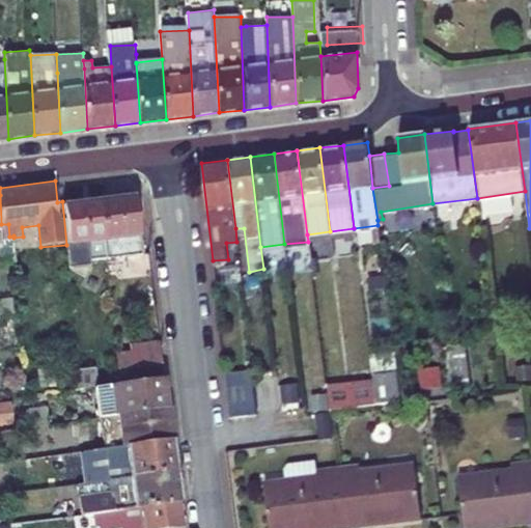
[(9,237),(2,238),(1,224),(0,195),(0,259),(16,259),(14,238),(14,235),(9,237)]
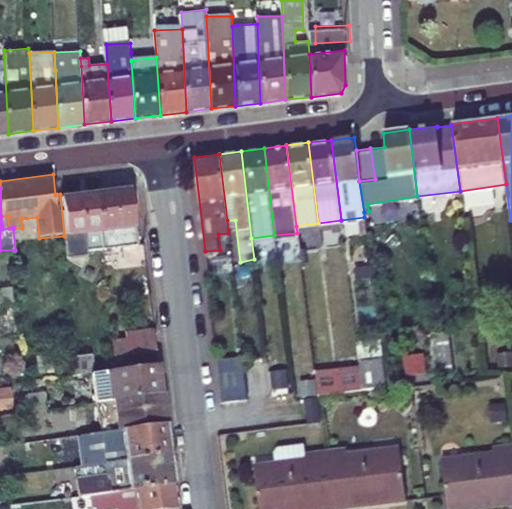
[(137,242),(131,194),(124,188),(96,191),(102,246),(137,242)]
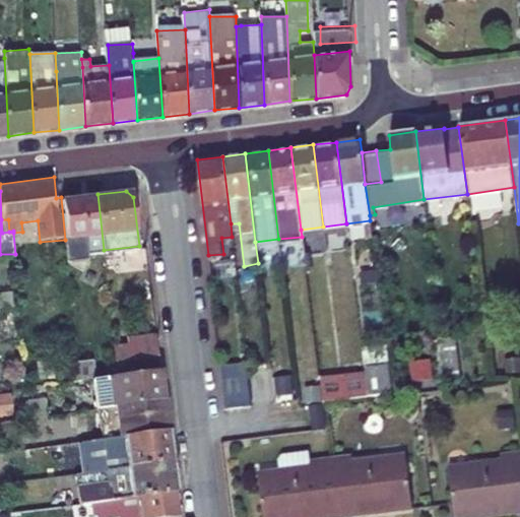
[(88,257),(87,252),(104,250),(98,194),(61,197),(65,240),(66,260),(88,257)]
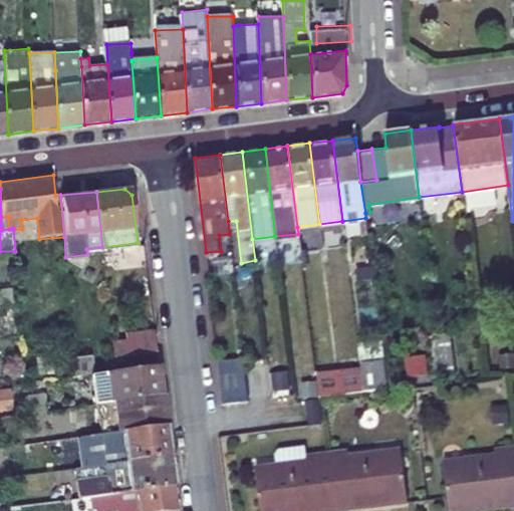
[(155,327),(127,331),(130,351),(158,348),(155,327)]
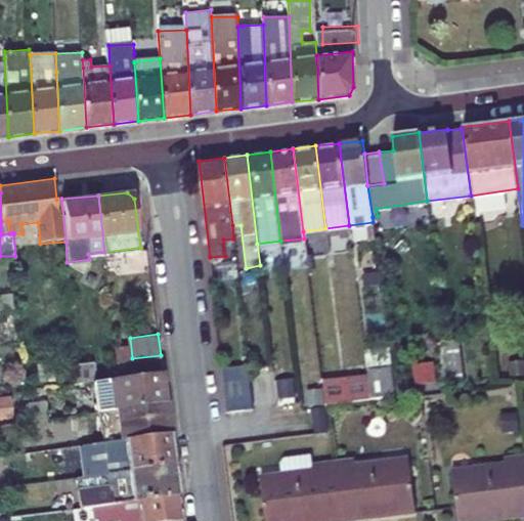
[(448,375),(449,379),(465,376),(460,338),(444,340),(448,375)]
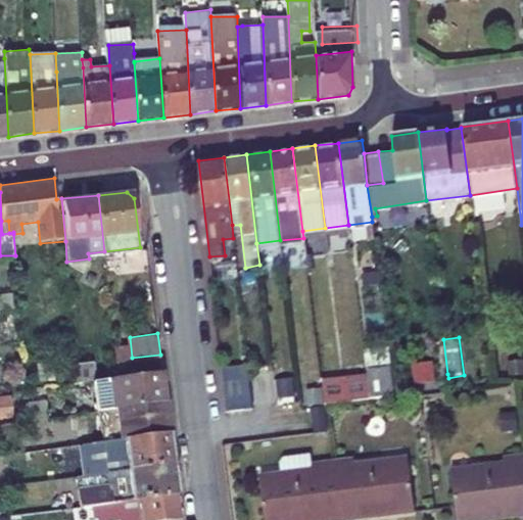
[(160,355),(132,358),(134,373),(161,369),(160,355)]
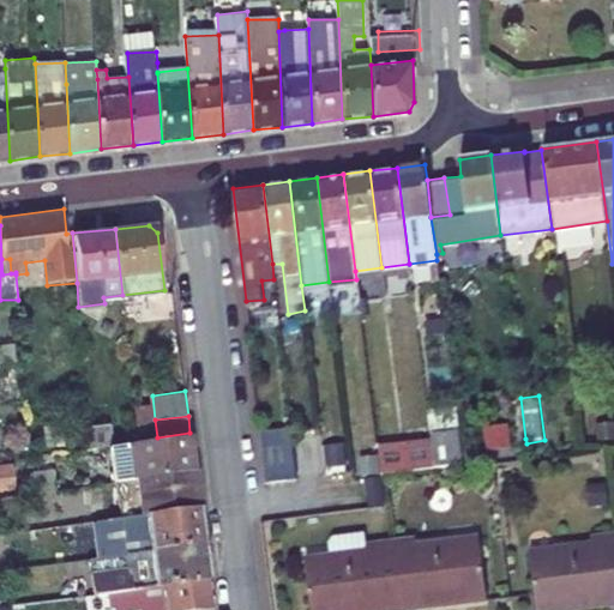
[(599,436),(613,434),(613,420),(597,422),(599,436)]
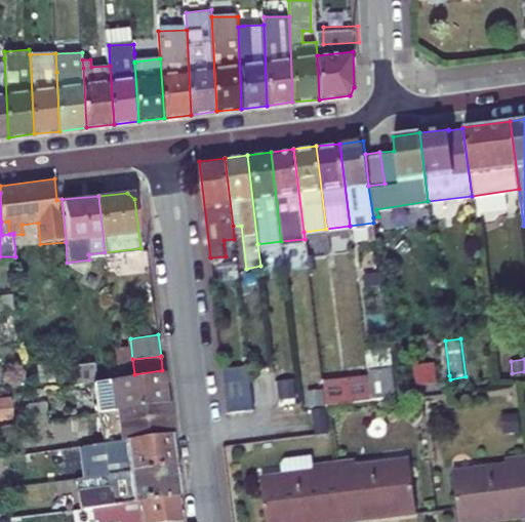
[(76,363),(78,382),(94,379),(97,378),(95,362),(76,363)]
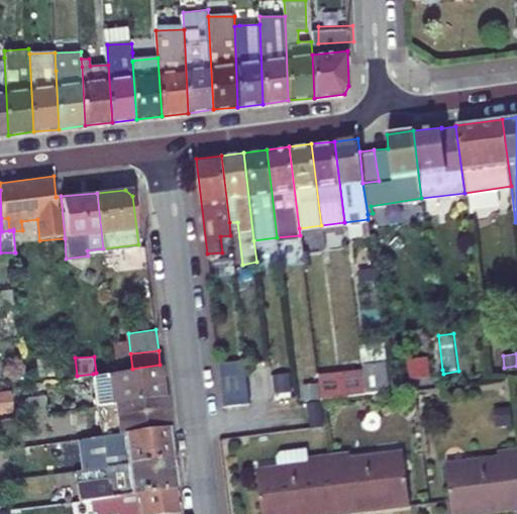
[(225,403),(246,400),(242,358),(220,362),(225,403)]
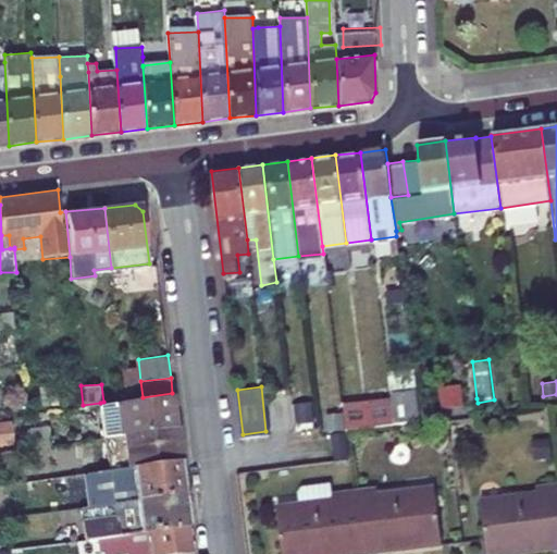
[(41,402),(57,399),(56,388),(39,390),(41,402)]
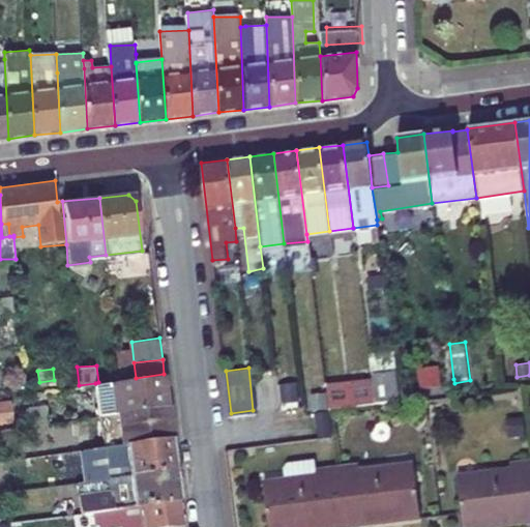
[(373,399),(399,396),(395,370),(370,373),(371,377),(373,399)]
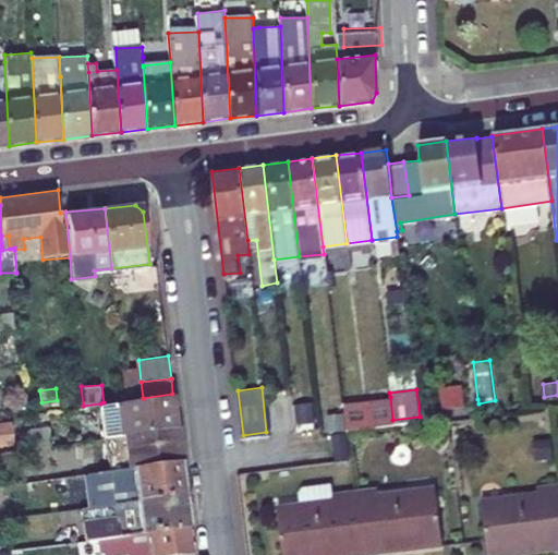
[(104,402),(100,403),(105,437),(177,427),(172,394),(143,398),(104,402)]
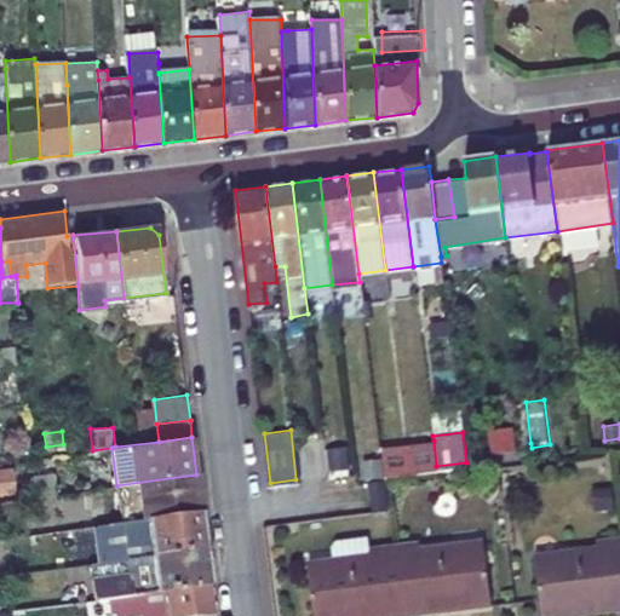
[(407,443),(409,470),(436,466),(434,441),(407,443)]
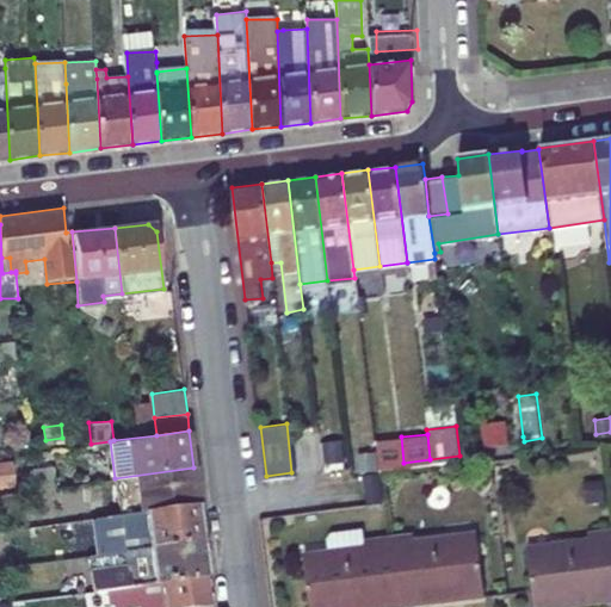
[(377,466),(403,463),(401,437),(374,440),(377,466)]
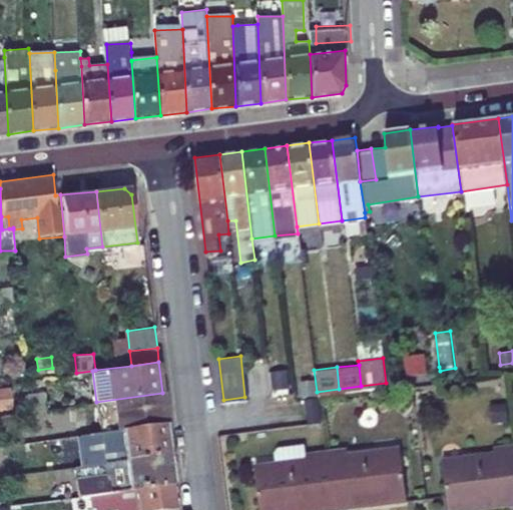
[(35,393),(50,391),(49,377),(33,379),(35,393)]
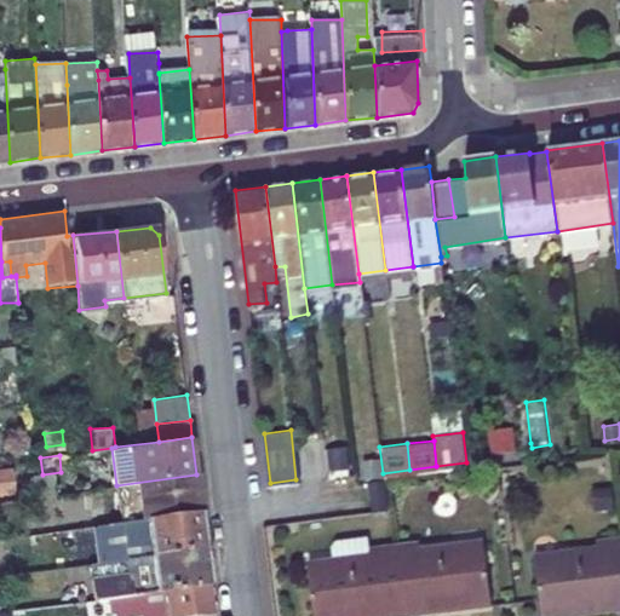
[(196,475),(116,485),(122,520),(201,510),(196,475)]
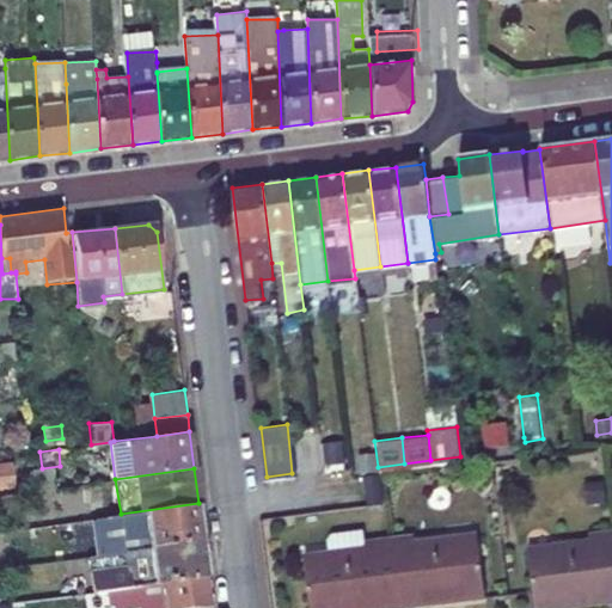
[(362,473),(366,501),(380,499),(375,472),(362,473)]
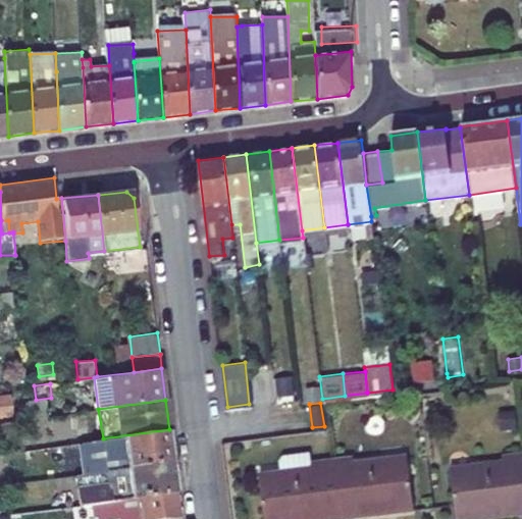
[(82,459),(108,456),(110,469),(173,460),(169,429),(103,438),(80,442),(82,459)]
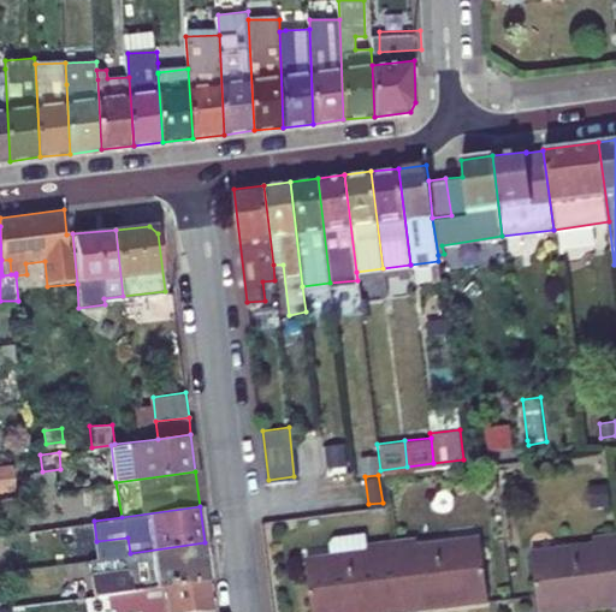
[(326,554),(327,562),(303,565),(309,611),(373,611),(400,608),(390,541),(367,544),(365,530),(333,534),(329,542),(330,554),(326,554)]
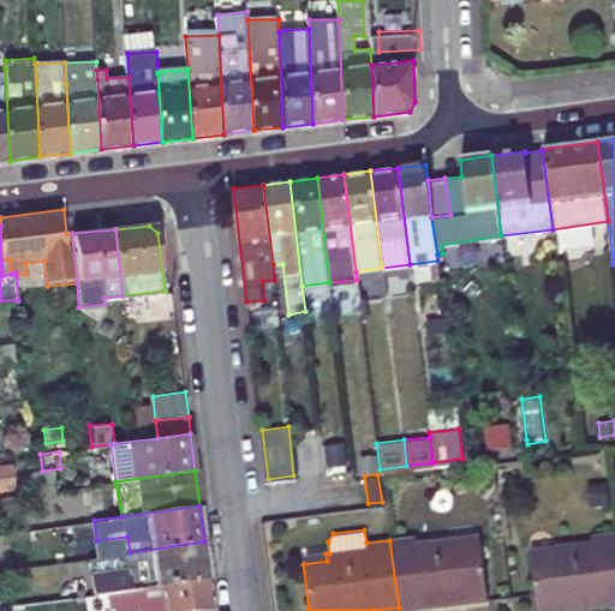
[(530,556),(536,610),(539,610),(614,600),(614,532),(614,531),(590,534),(590,540),(551,545),(553,553),(530,556)]
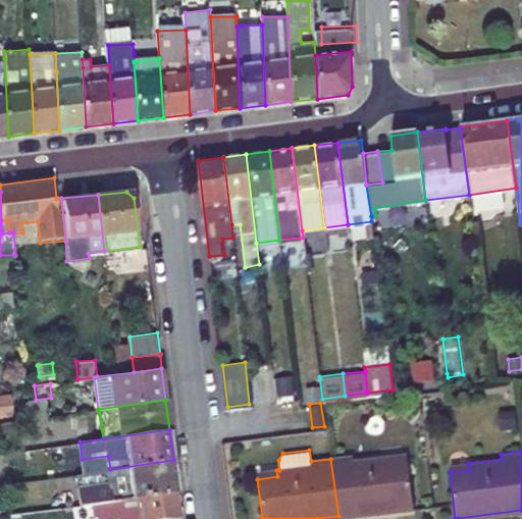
[(405,454),(384,456),(385,462),(406,460),(405,454)]
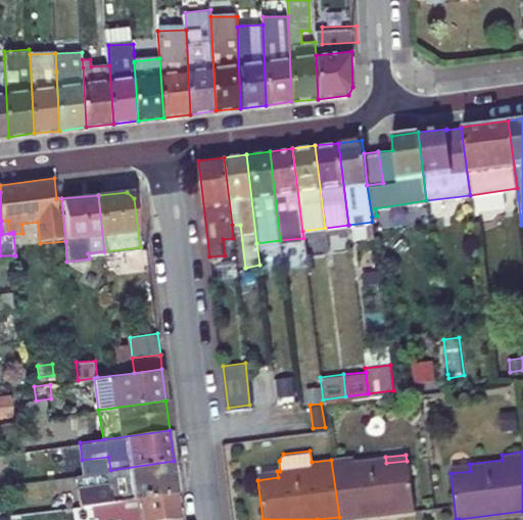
[(386,463),(385,457),(352,462),(352,457),(331,460),(339,517),(413,508),(407,461),(386,463)]
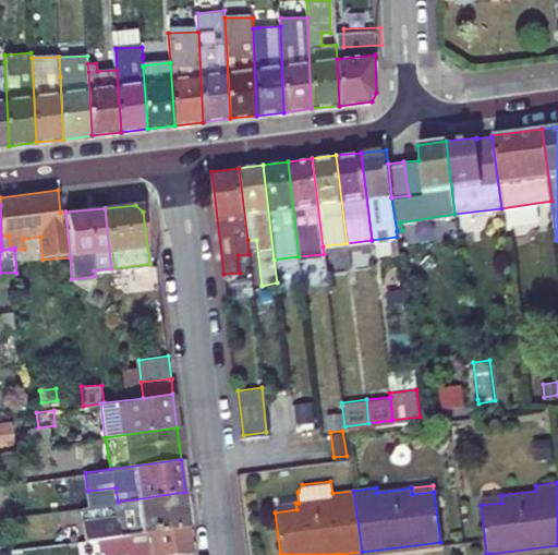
[(83,506),(88,539),(96,538),(190,525),(185,492),(118,502),(83,506)]
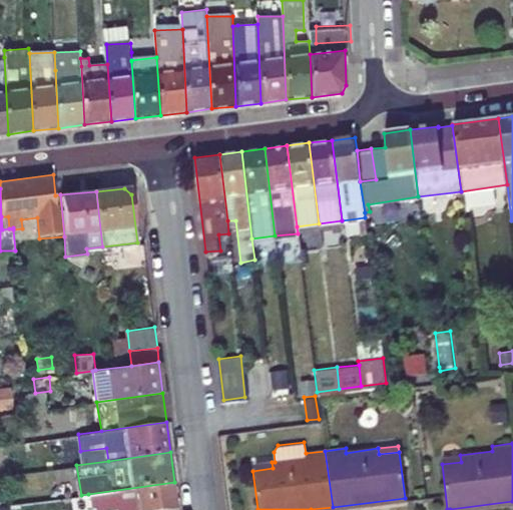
[(442,464),(461,462),(460,455),(440,457),(442,464)]
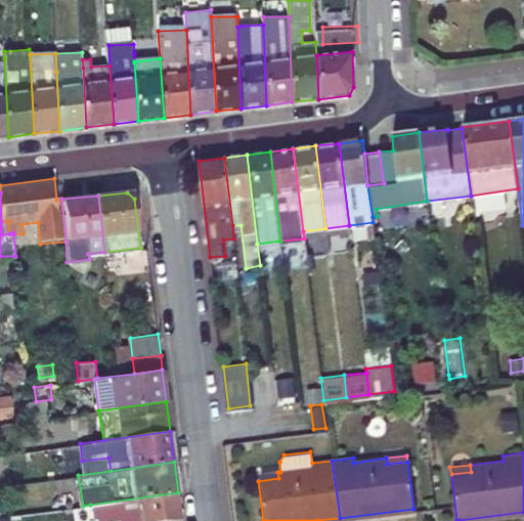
[(277,472),(257,475),(258,481),(278,478),(277,472)]
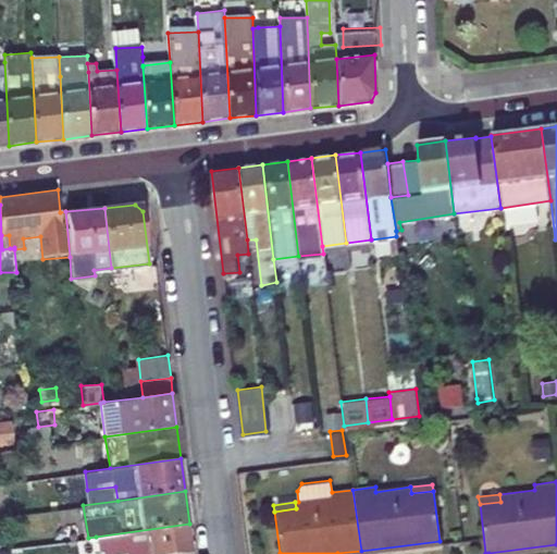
[(124,548),(125,553),(171,553),(193,551),(189,524),(96,537),(98,551),(124,548)]
